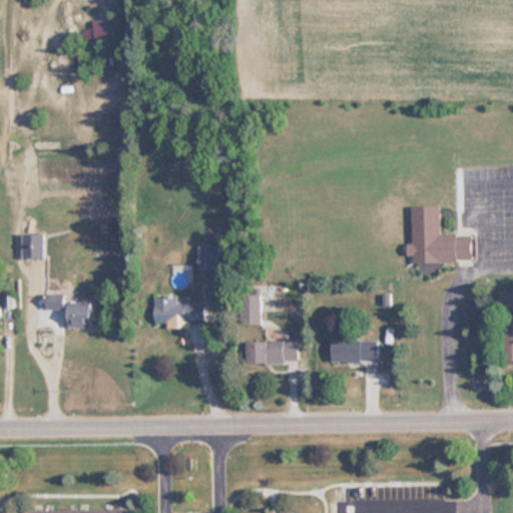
[(441,206),(412,206),(412,263),(474,262),(473,234),(441,234),(441,206)]
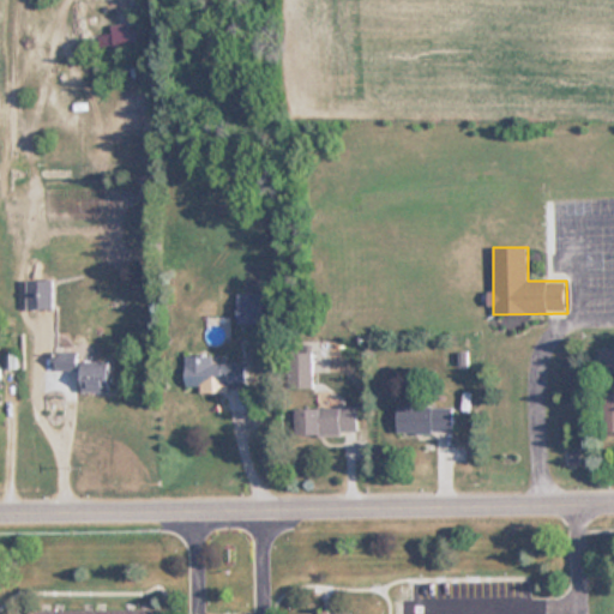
[(26,281),(26,308),(52,308),(52,281),(26,281)]
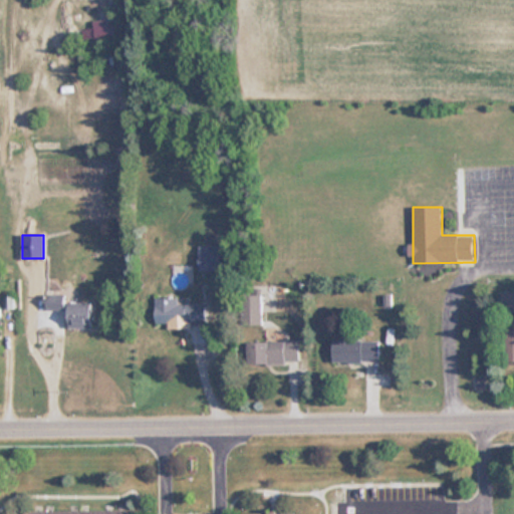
[(199,271),(220,271),(220,246),(199,246),(199,271)]
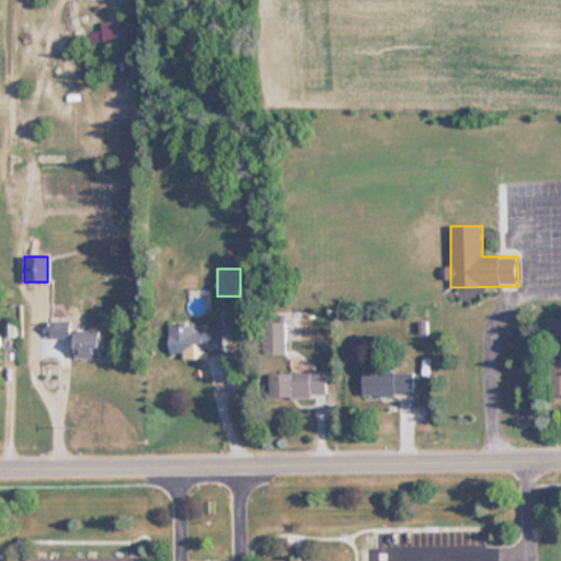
[(560,338),(560,320),(551,320),(551,339),(560,338)]
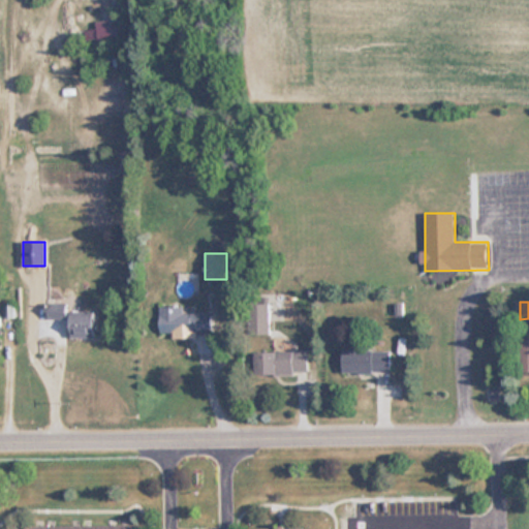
[(66,319),(66,304),(49,304),(49,319),(66,319)]
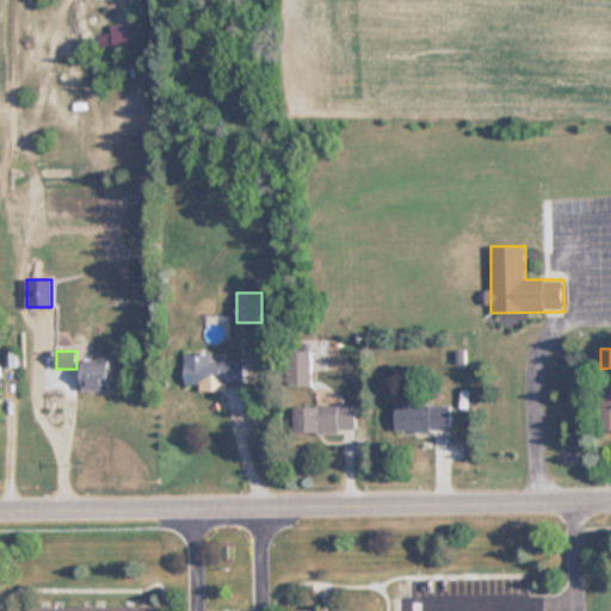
[(313,351),(291,351),(291,387),(313,387),(313,351)]
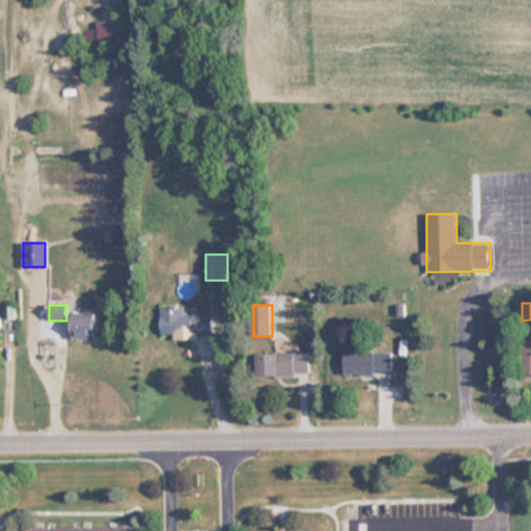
[(184,314),(184,307),(161,307),(161,335),(213,335),(213,314),(184,314)]
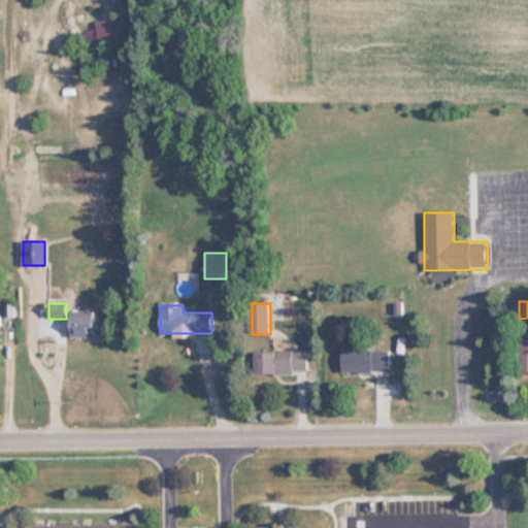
[(95,310),(71,310),(71,336),(95,336),(95,310)]
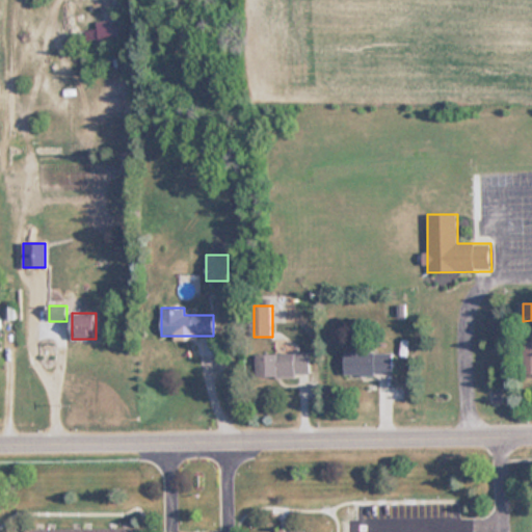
[(258,353),(258,376),(313,376),(313,353),(258,353)]
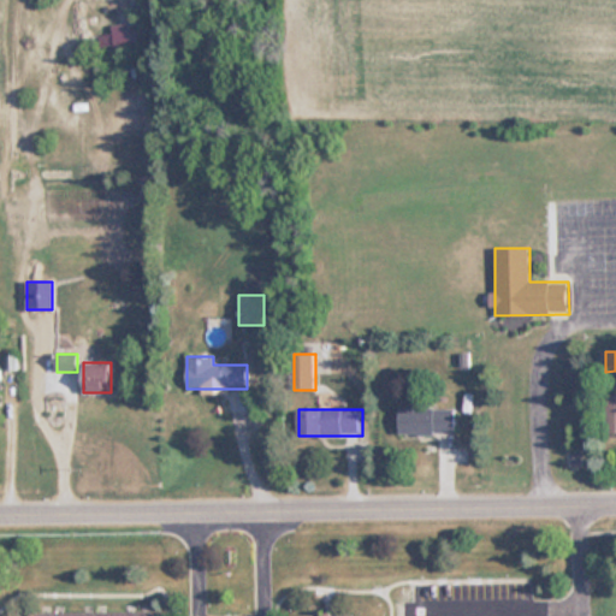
[(456,409),(398,409),(398,434),(456,434),(456,409)]
